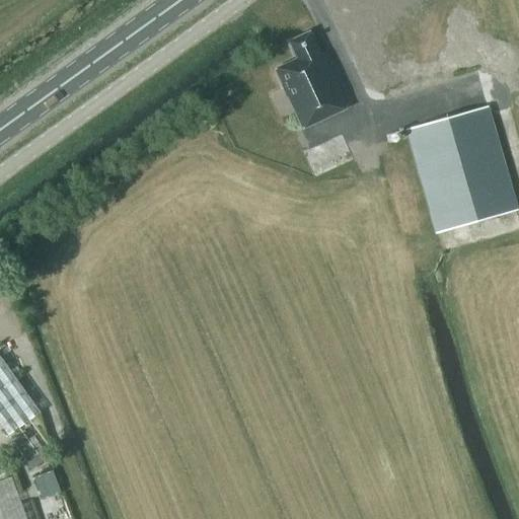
[(274,70),(302,129),(346,108),(324,64),(323,65),(308,32),(288,42),(296,60),(274,70)]
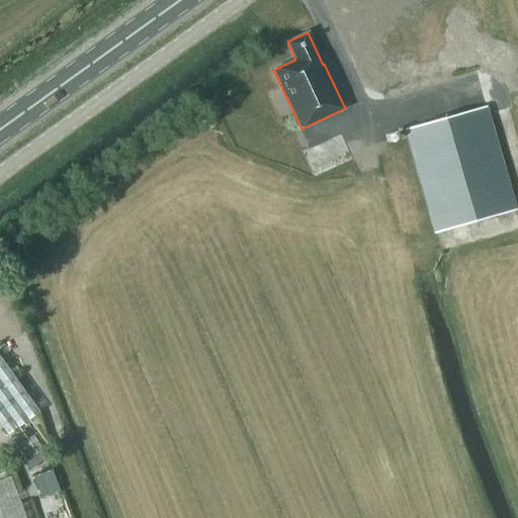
[(404,127),(410,147),(432,232),(511,210),(484,106),(404,127)]
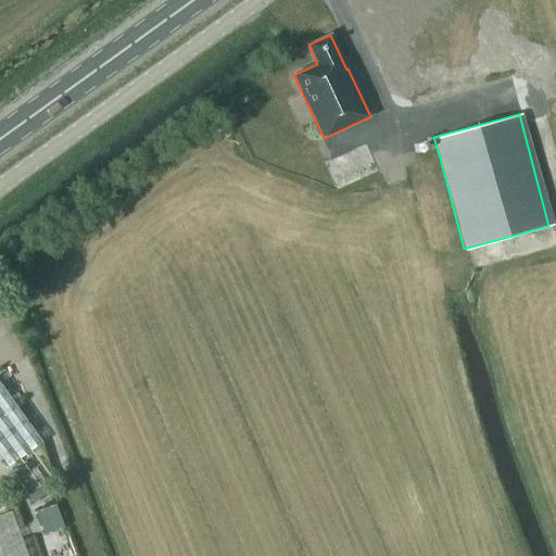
[(0,456),(8,467),(42,442),(0,383),(0,456)]
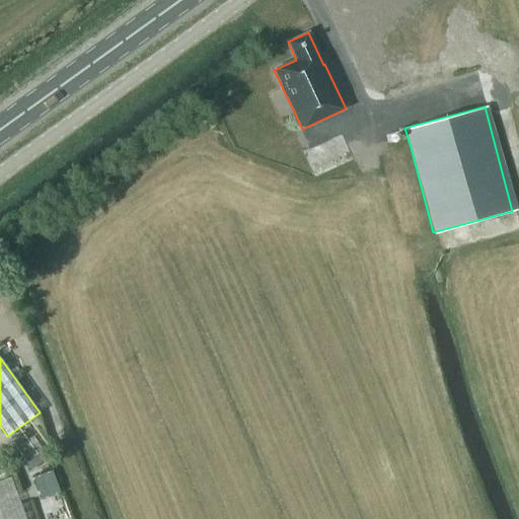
[(47,448),(25,463),(30,470),(52,455),(47,448)]
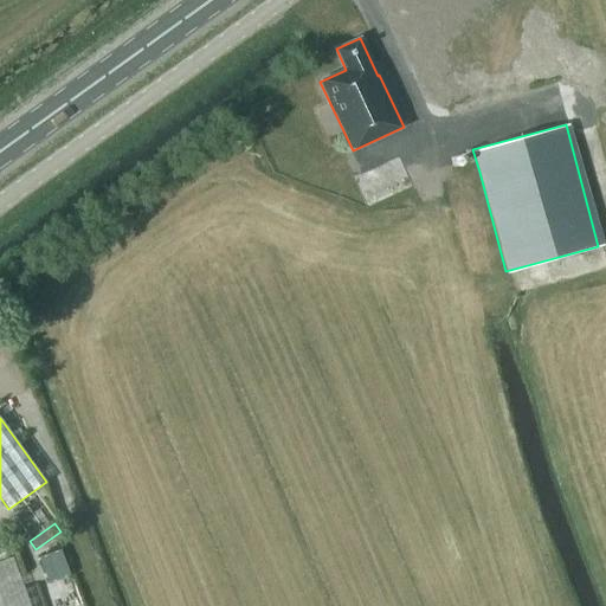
[(44,605),(31,567),(0,577),(0,605),(44,605)]
